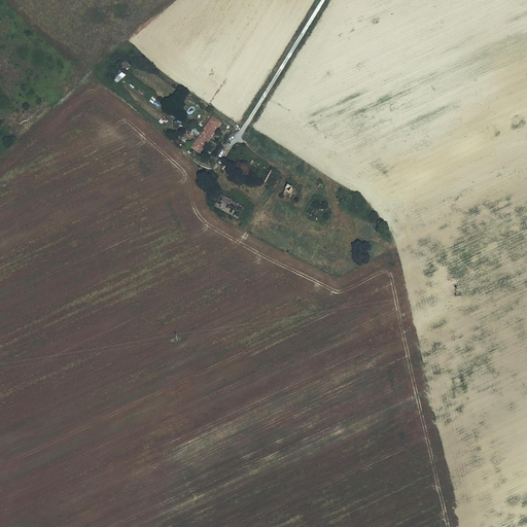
[(132,64),(127,59),(117,67),(123,72),(132,64)]
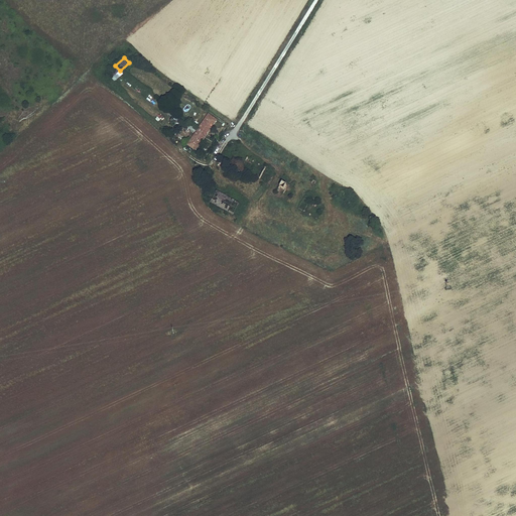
[(120,71),(115,66),(107,74),(111,79),(120,71)]
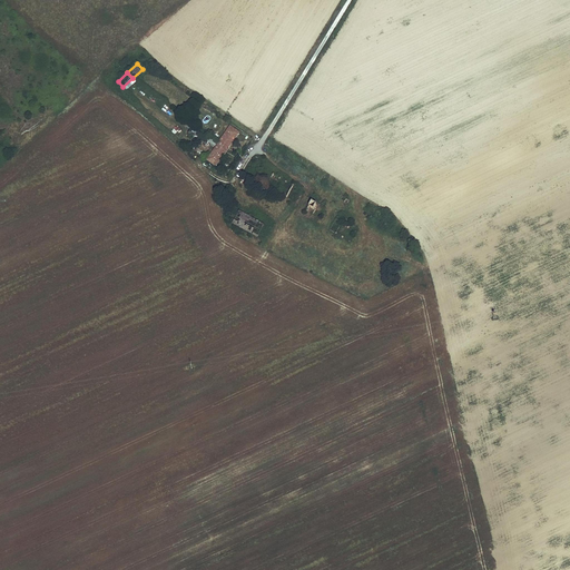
[(127,90),(136,82),(133,78),(123,87),(127,90)]
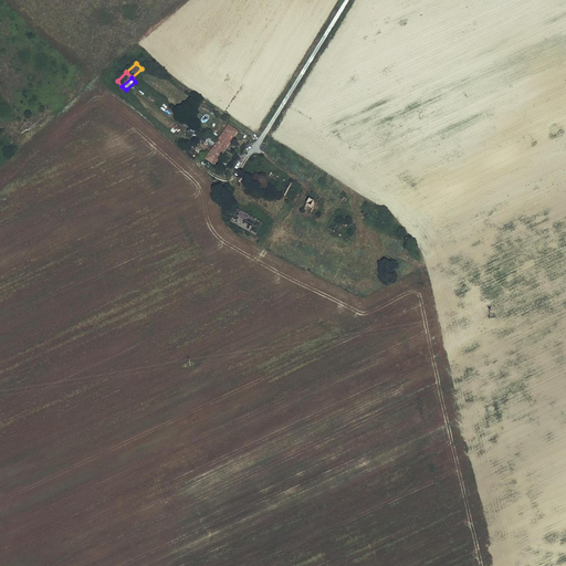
[(237,133),(228,126),(217,143),(226,148),(237,133)]
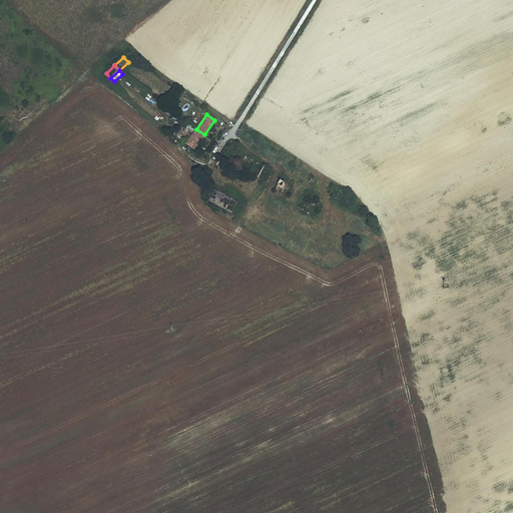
[(204,134),(196,129),(186,144),(194,149),(204,134)]
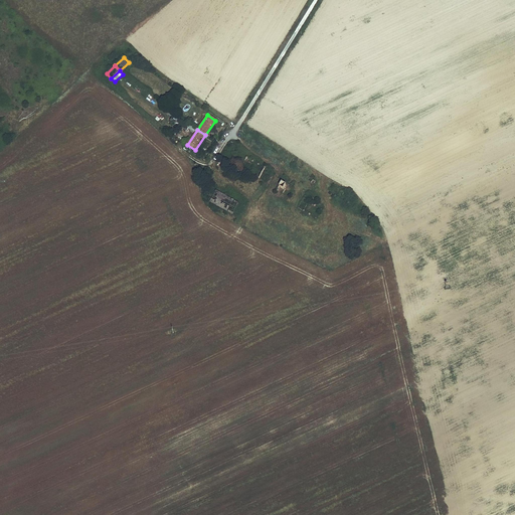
[(234,148),(229,145),(219,163),(230,169),(232,165),(240,169),(247,157),(233,150),(234,148)]
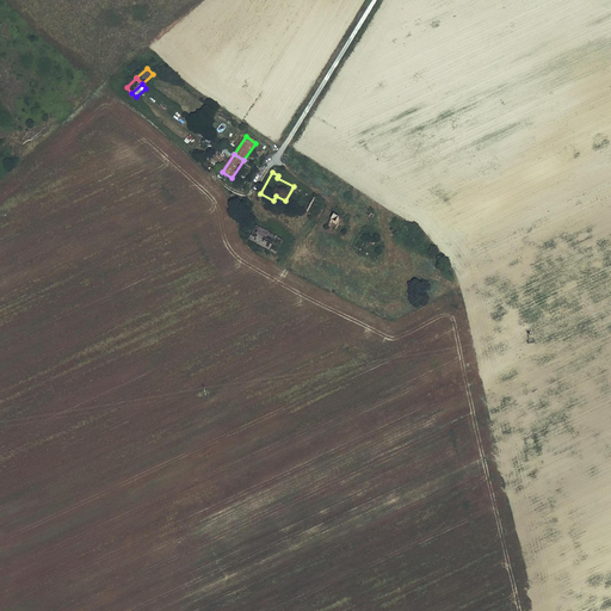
[(315,199),(294,186),(285,201),(308,213),(315,199)]
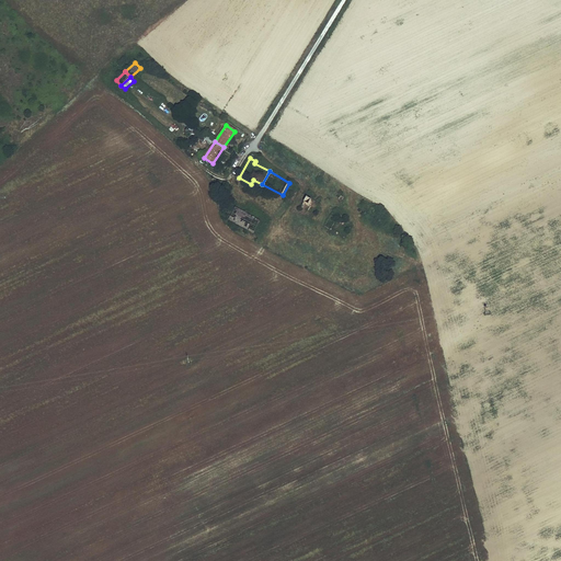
[(315,196),(296,185),(285,203),(325,227),(333,214),(311,201),(315,196)]
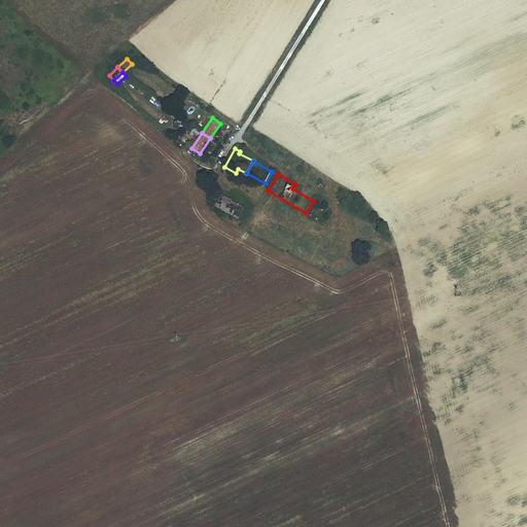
[(315,196),(295,184),(292,188),(313,201),(315,196)]
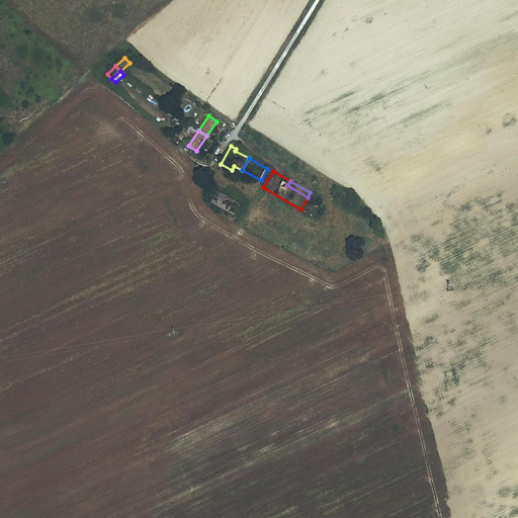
[(240,204),(218,192),(211,203),(235,216),(240,204)]
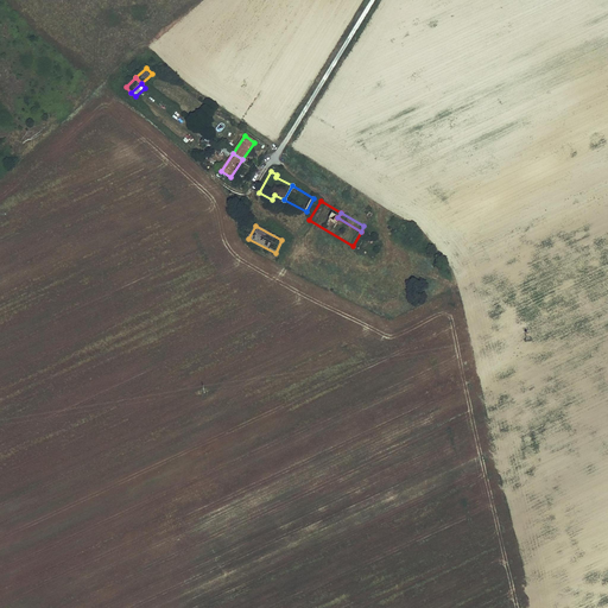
[(409,229),(403,226),(398,233),(404,236),(409,229)]
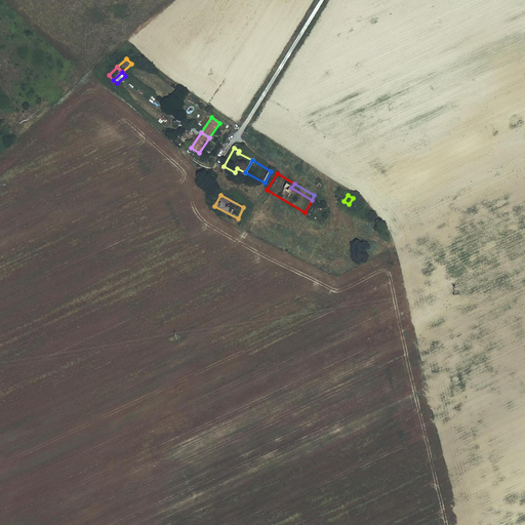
[(328,213),(321,209),(316,217),(323,221),(328,213)]
